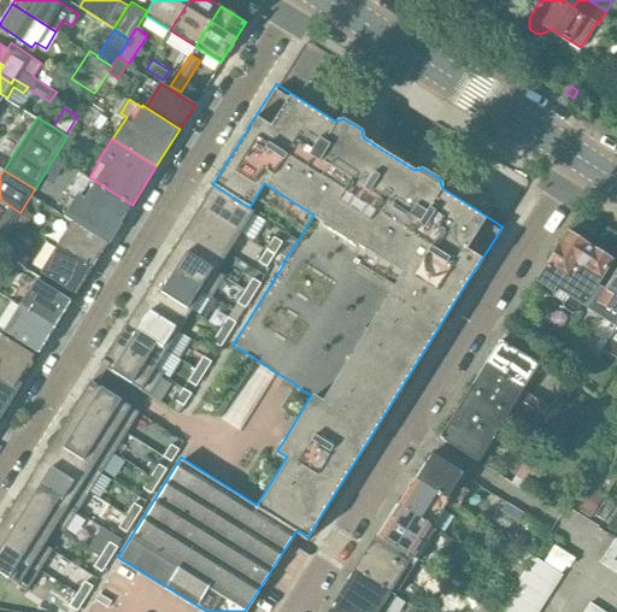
[(109,242),(130,209),(133,205),(89,177),(80,193),(77,192),(63,215),(75,221),(109,242)]
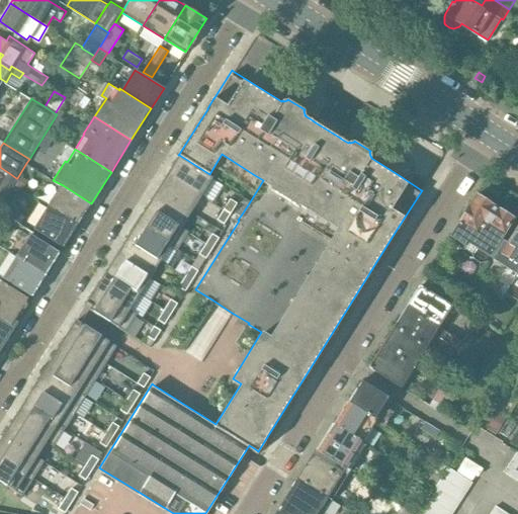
[(170,169),(168,172),(202,193),(212,176),(209,174),(179,155),(178,155),(172,165),(170,169)]
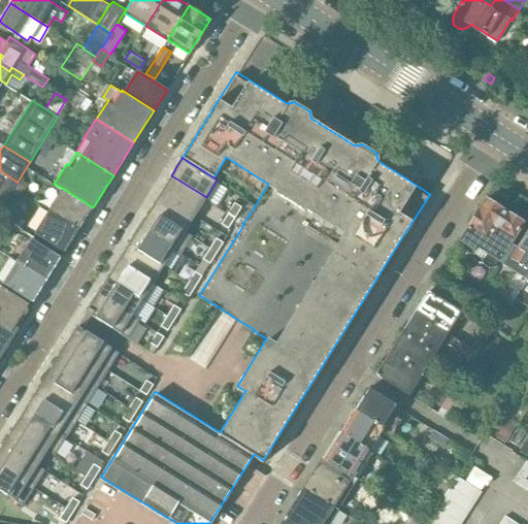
[(166,182),(160,192),(195,214),(206,197),(171,175),(169,178),(166,182)]
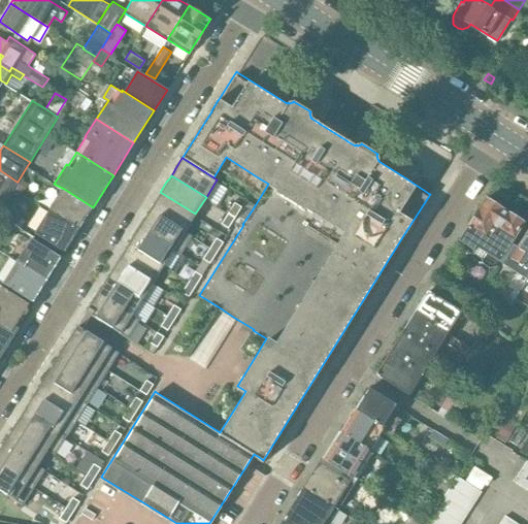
[(9,176),(0,191),(0,196),(5,200),(17,182),(9,176)]
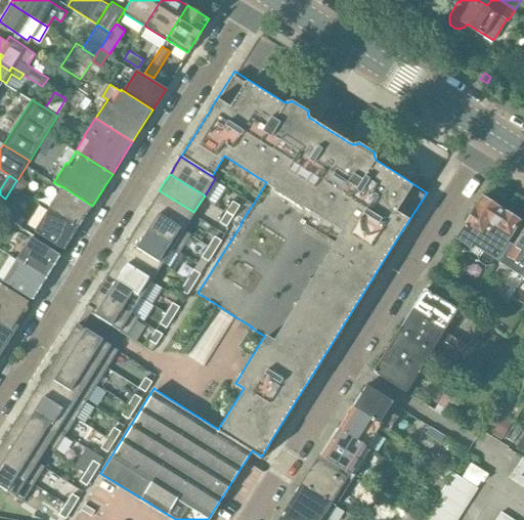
[(79,226),(92,206),(63,187),(50,209),(79,226)]
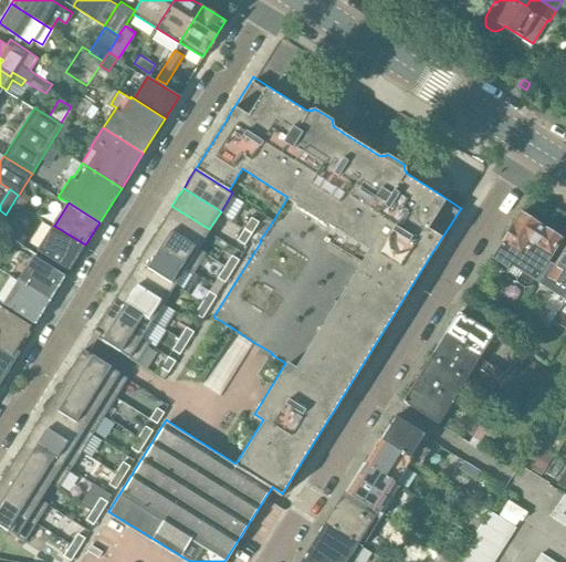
[(163,220),(160,224),(206,252),(206,251),(199,247),(209,229),(171,206),(165,217),(163,220)]
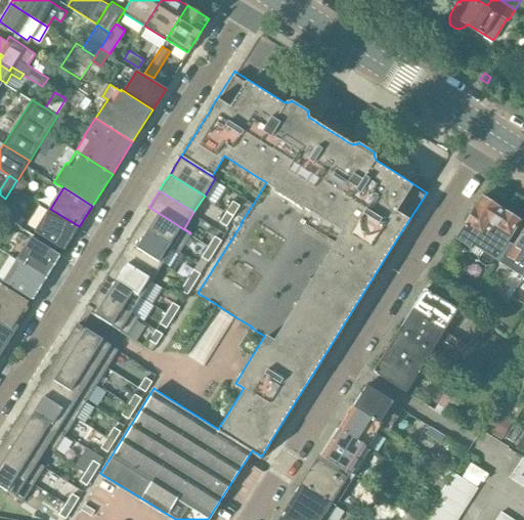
[(497,205),(482,195),(455,236),(472,247),(497,205)]
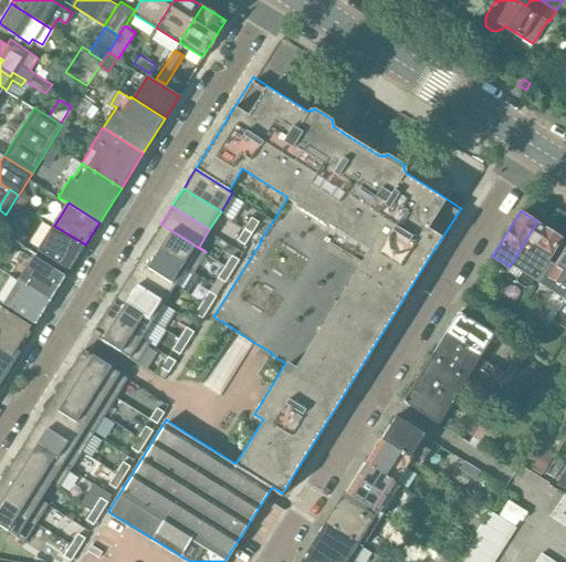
[(251,215),(244,226),(252,231),(259,219),(251,215)]
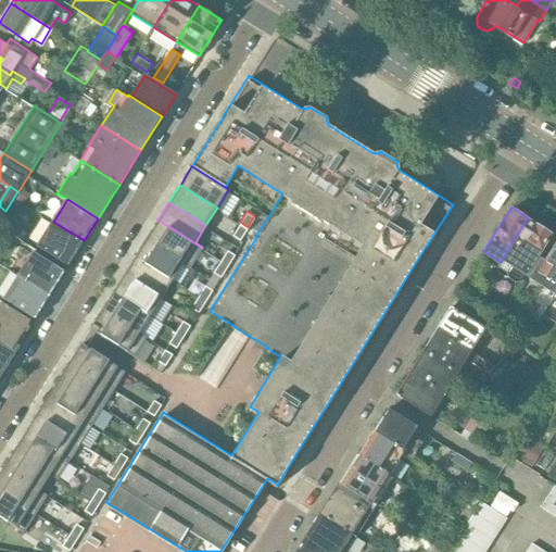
[(27,230),(3,215),(0,220),(0,225),(21,239),(27,230)]
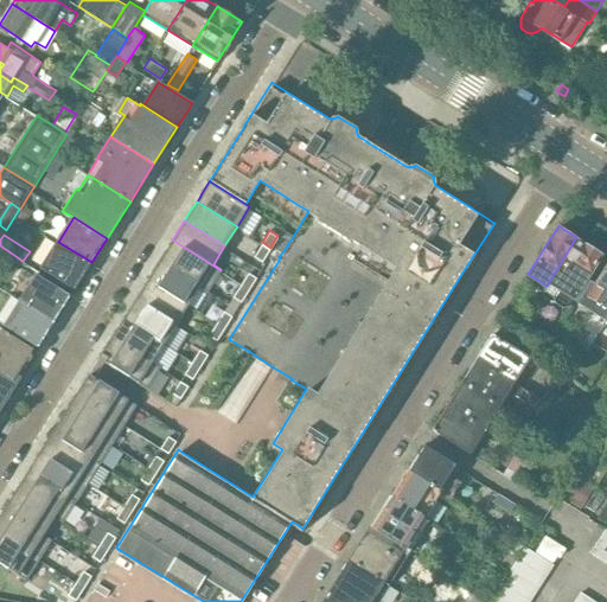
[(575,296),(602,254),(576,237),(547,286),(544,289),(553,295),(554,301),(562,307),(569,306),(575,296)]
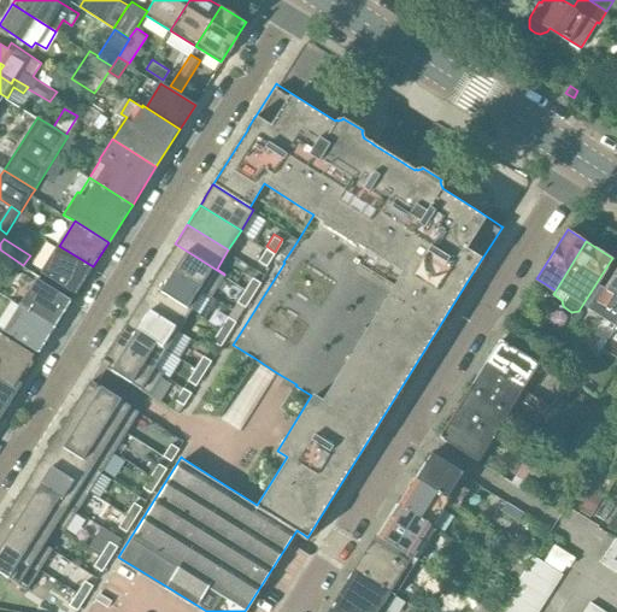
[(170,252),(163,263),(212,294),(224,275),(175,243),(172,247),(170,252)]
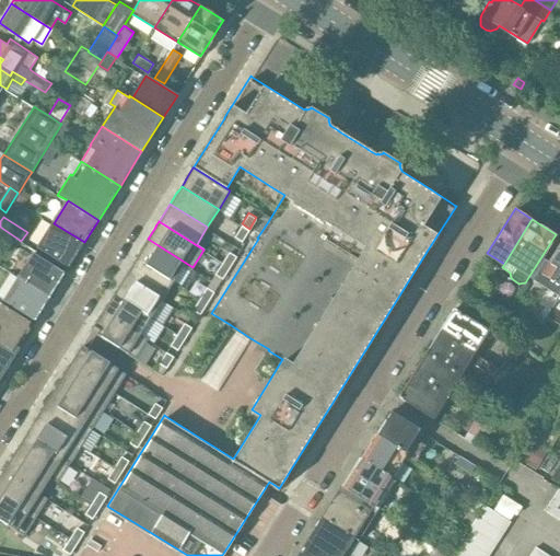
[(70,266),(84,243),(84,242),(54,223),(39,246),(70,266)]
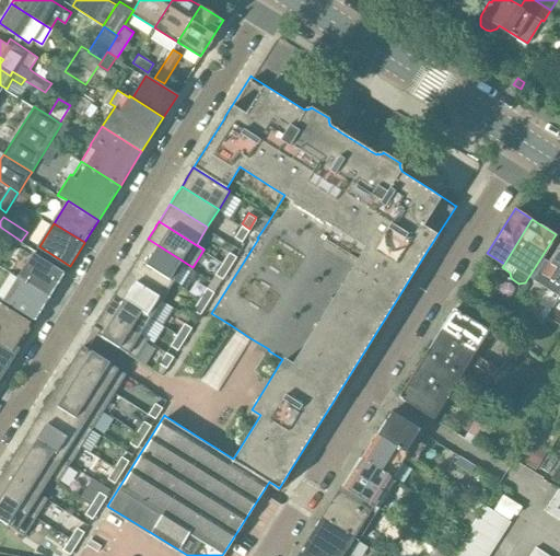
[(242,223),(234,234),(242,240),(247,231),(249,229),(242,223)]
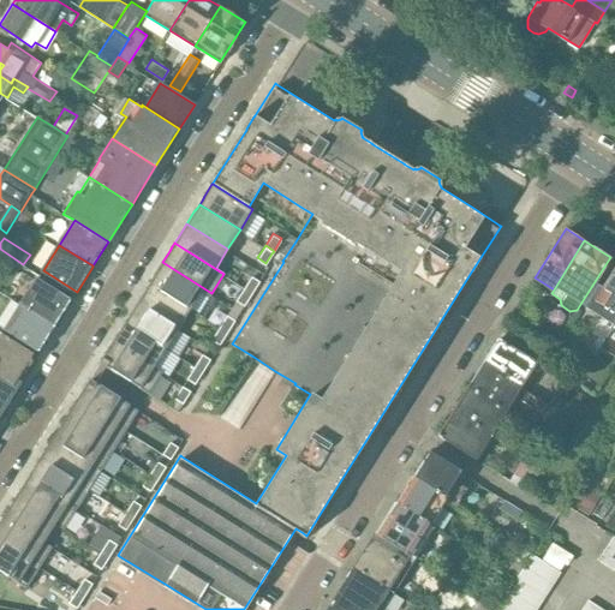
[(153,279),(150,282),(191,308),(202,289),(210,294),(212,293),(162,262),(155,274),(153,279)]
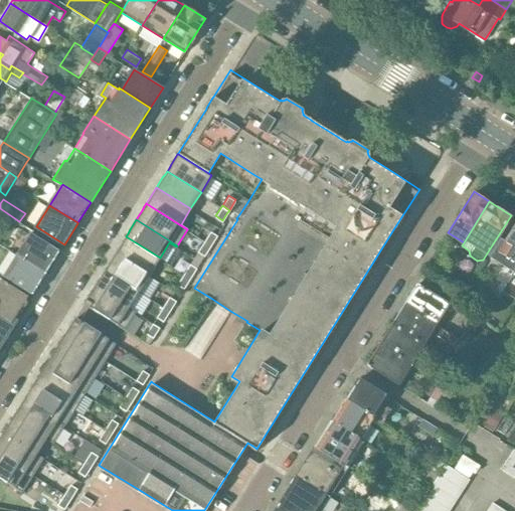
[(502,237),(490,257),(513,271),(511,275),(514,277),(514,224),(506,239),(502,237)]
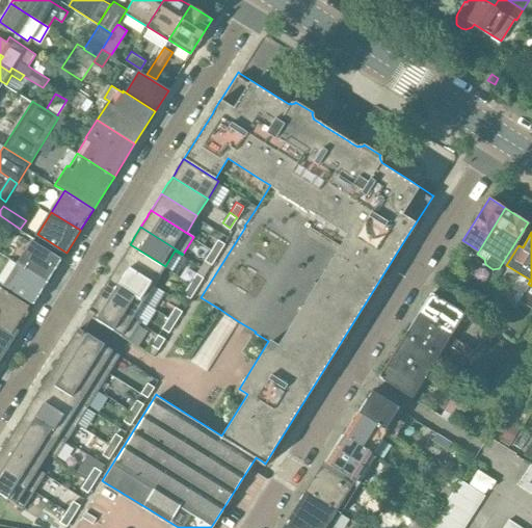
[(217,237),(211,247),(218,253),(224,242),(221,240),(217,237)]
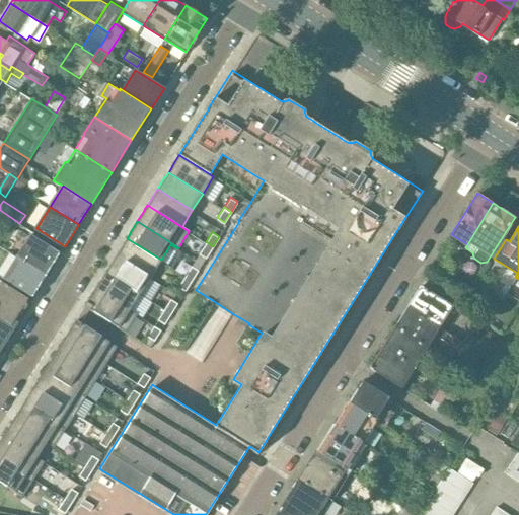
[(0,243),(7,248),(12,239),(0,232),(0,243)]
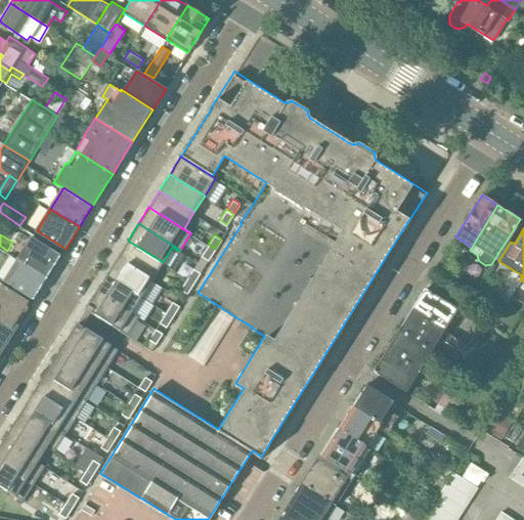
[(48,277),(61,256),(32,237),(18,259),(48,277)]
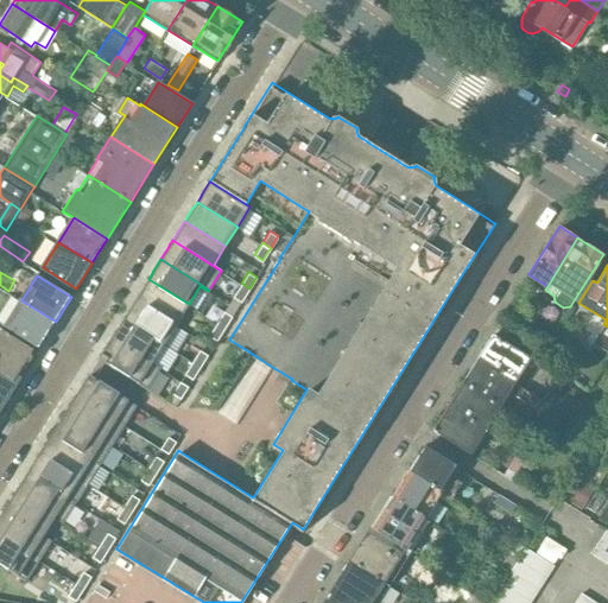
[(144,286),(135,298),(176,323),(189,304),(149,279),(146,283),(144,286)]
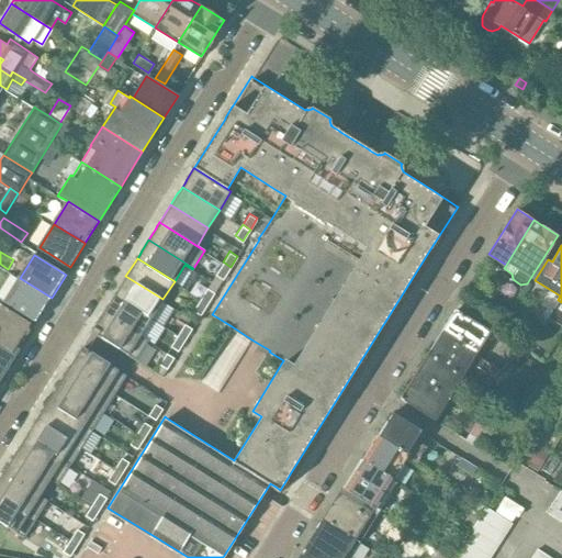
[(223,261),(216,274),(223,278),(231,267),(223,261)]
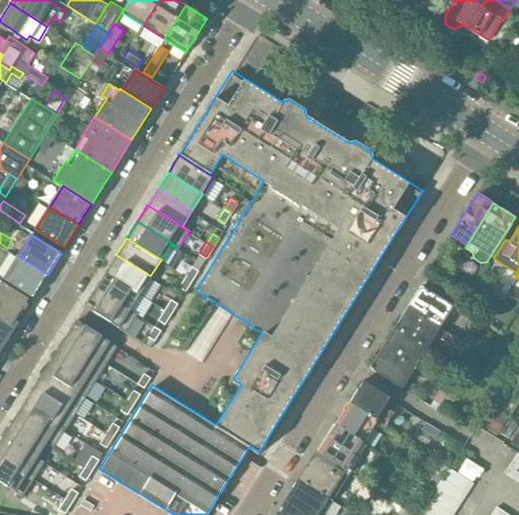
[(107,268),(105,271),(140,292),(150,276),(116,254),(109,264),(107,268)]
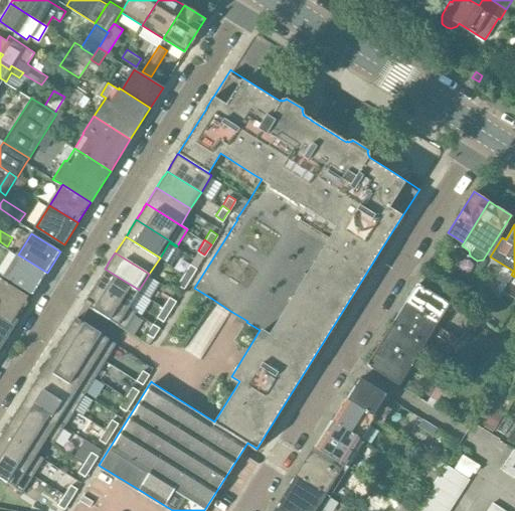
[(47,273),(18,254),(5,276),(33,294),(47,273)]
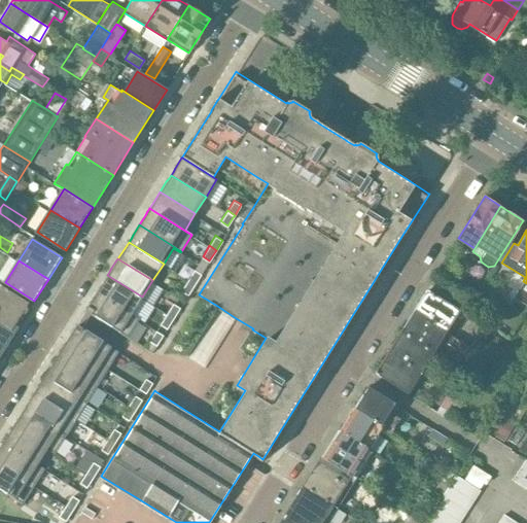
[(195,269),(188,279),(195,283),(202,273),(195,269)]
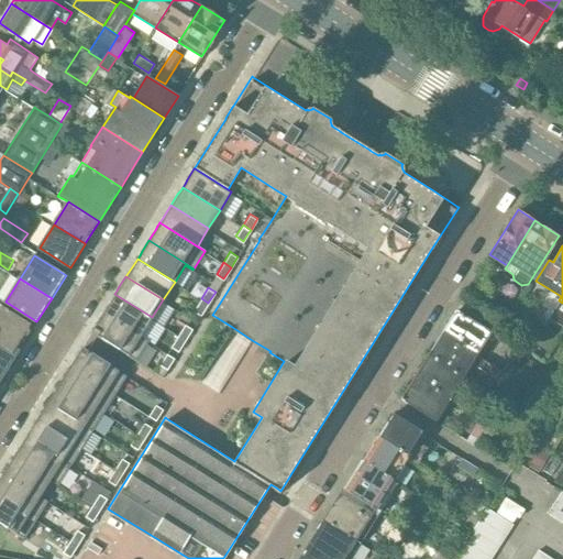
[(466,292),(460,303),(459,304),(482,319),(489,307),(466,292)]
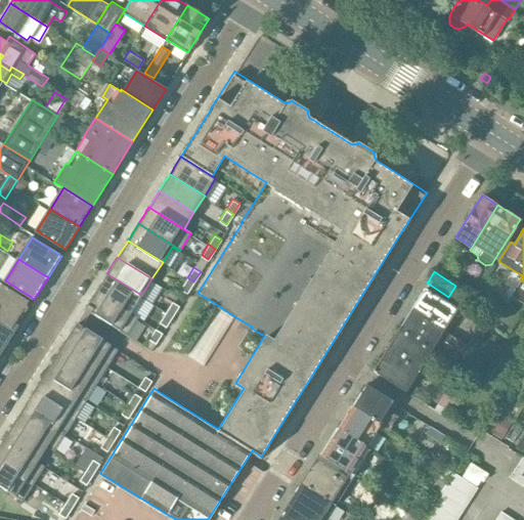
[(102,280),(96,290),(138,316),(138,315),(131,311),(141,295),(106,273),(104,276),(102,280)]
